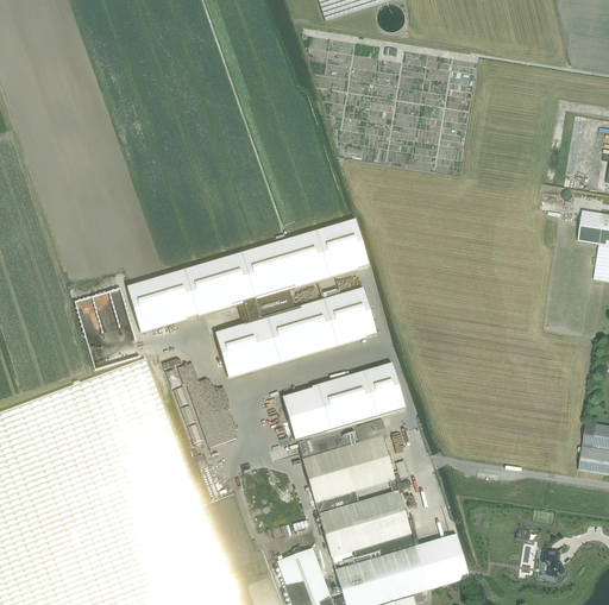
[(319,0),(325,18),(381,0),(319,0)]
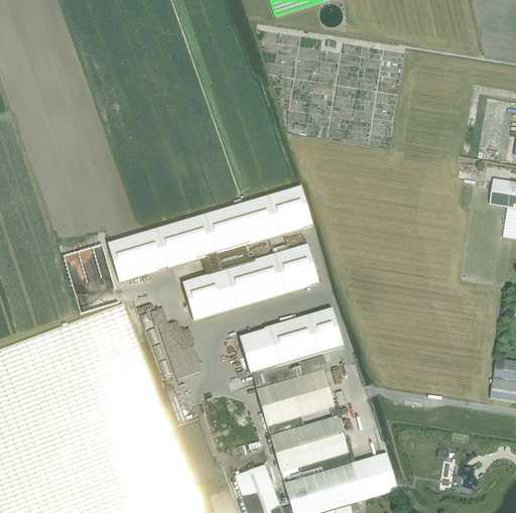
[(250,241),(270,235),(292,228),(312,222),(301,185),(243,203),(198,216),(148,231),(108,242),(119,279),(166,265),(197,256),(197,257),(202,255),(201,255),(245,242),(245,243),(250,241)]
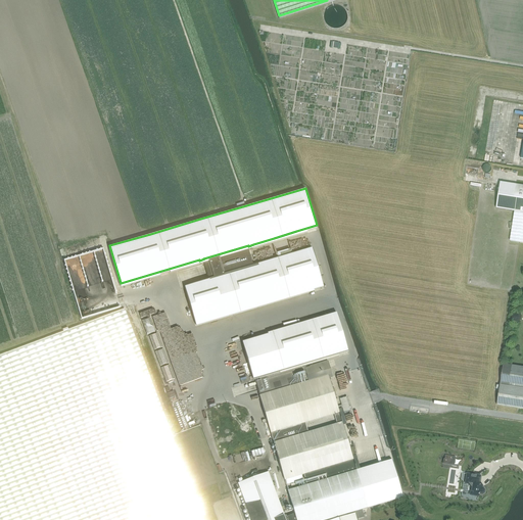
[(514,208),(510,238),(522,240),(522,209),(514,208)]
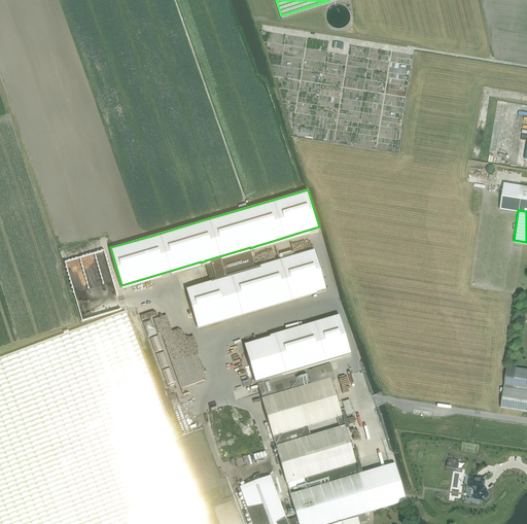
[(250,247),(205,260),(211,279),(186,286),(198,324),(326,286),(315,248),(255,266),(250,247)]
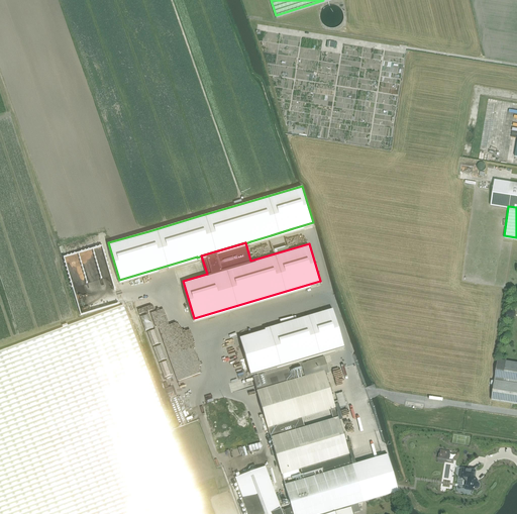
[(201,513),(191,485),(123,303),(68,323),(67,321),(63,323),(63,325),(7,345),(0,348),(0,513),(201,513)]
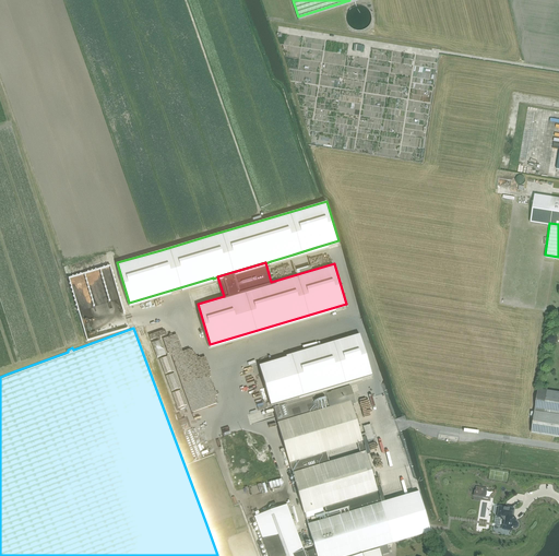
[(418,488),(384,498),(380,484),(377,485),(361,434),(360,432),(347,386),(325,392),(324,388),(372,374),(360,333),(260,363),(272,403),(277,401),(283,418),(277,420),(304,510),(325,504),(329,513),(308,520),(318,555),(382,555),(381,552),(390,549),(387,542),(393,540),(430,529),(418,488)]
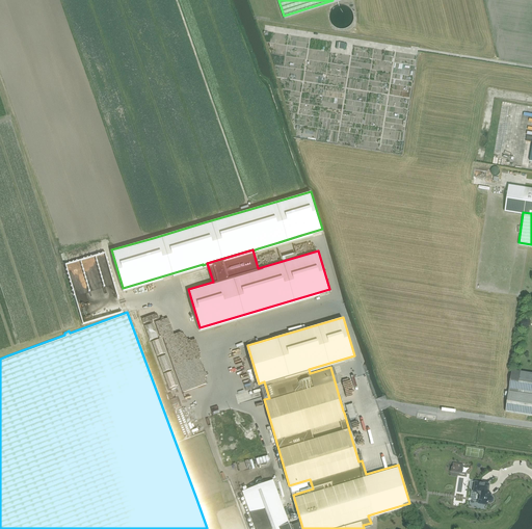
[(506,410),(531,413),(531,370),(512,367),(506,410)]
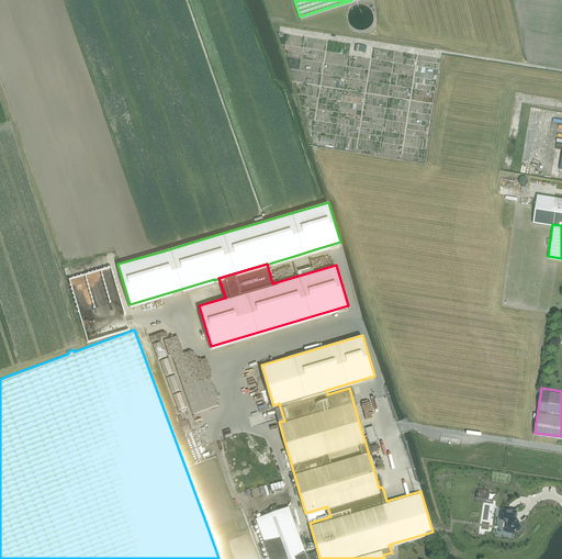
[(367,433),(362,434),(363,436),(368,435),(370,442),(377,439),(377,436),(378,436),(377,434),(375,434),(372,424),(364,426),(367,433)]
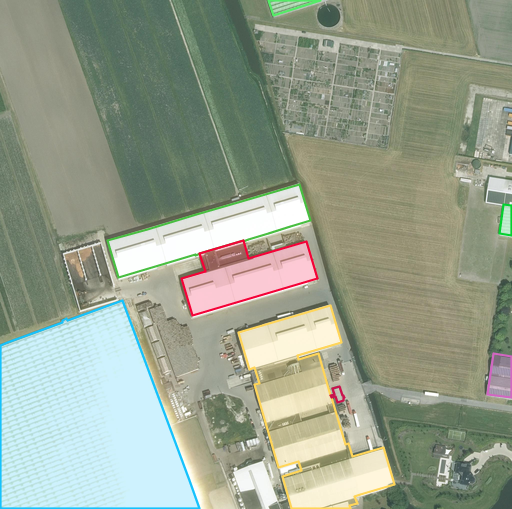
[(445,449),(445,444),(436,443),(435,450),(436,451),(442,452),(442,448),(445,449)]
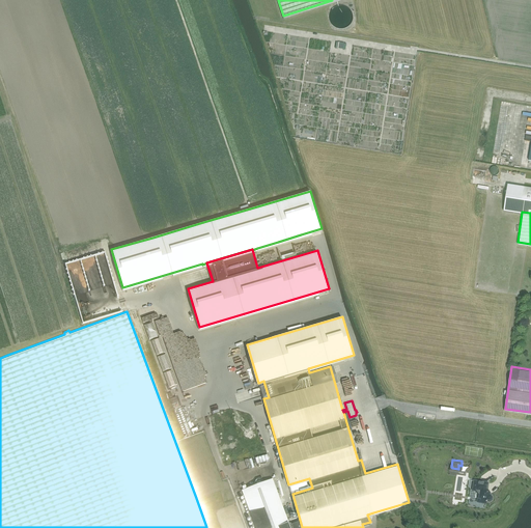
[(291,527),(272,476),(242,488),(256,527),(291,527)]
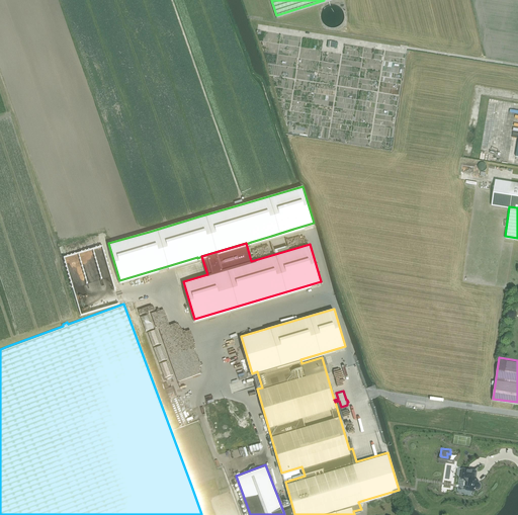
[(475,476),(476,468),(475,468),(462,466),(460,476),(461,476),(461,474),(464,475),(466,478),(466,482),(467,482),(466,487),(465,487),(473,489),(473,486),(478,487),(480,485),(480,483),(479,480),(477,480),(478,479),(476,476),(475,476)]
